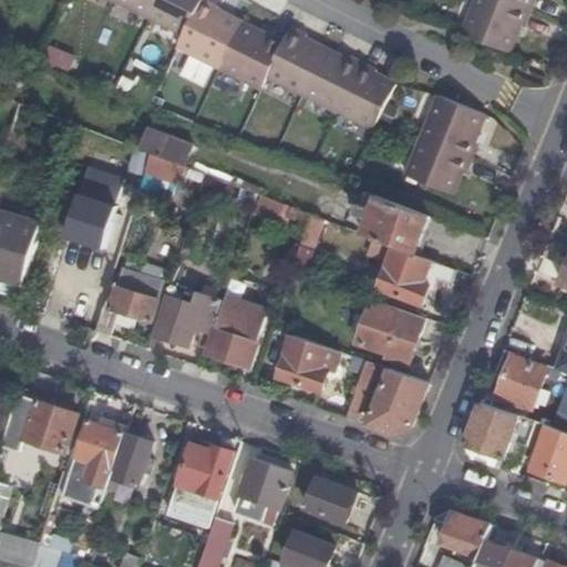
[(374,131),(397,85),(374,74),(375,71),(347,57),(344,60),(305,40),(307,37),(291,29),(285,42),(270,34),(269,38),(217,12),(218,9),(204,1),(204,0),(113,0),(186,37),(181,49),(263,90),(268,79),(374,131)]
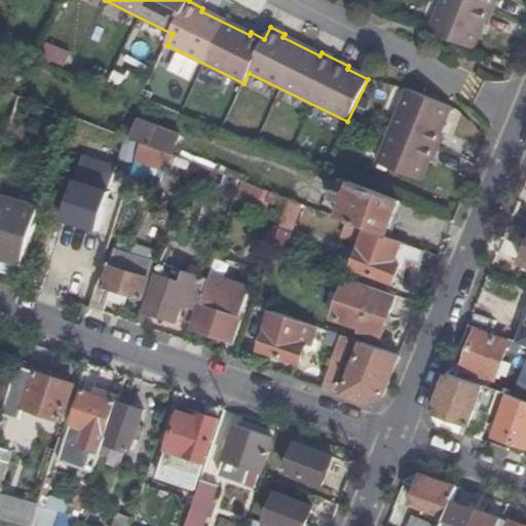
[(442,0),(429,32),(473,49),(483,24),(485,25),(490,11),(491,11),(495,0),(442,0)]
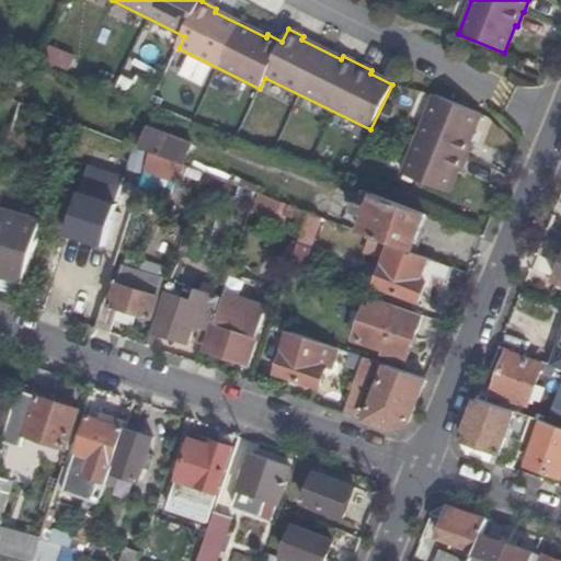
[(68,68),(72,52),(49,45),(45,61),(68,68)]
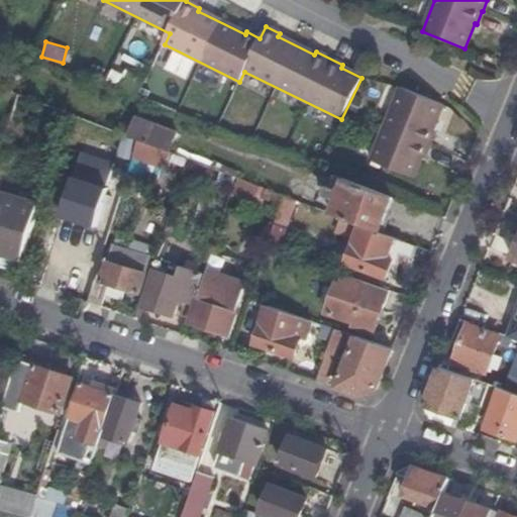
[(432,129),(442,105),(401,89),(371,162),(412,178),(420,159),(424,160),(430,145),(429,145),(434,130),(432,129)]
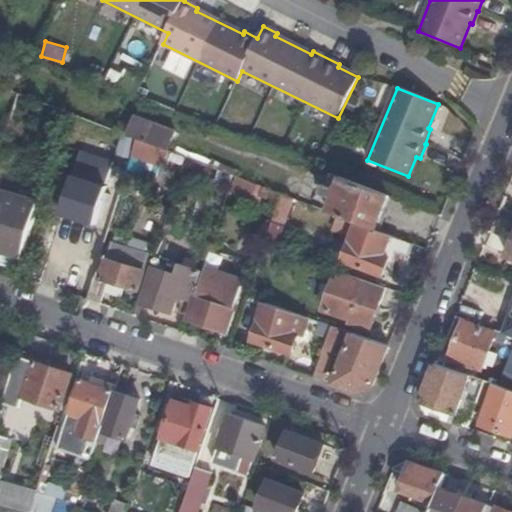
[(133,122),(128,136),(137,139),(138,139),(153,145),(168,151),(175,133),(146,122),(144,126),(133,122)]
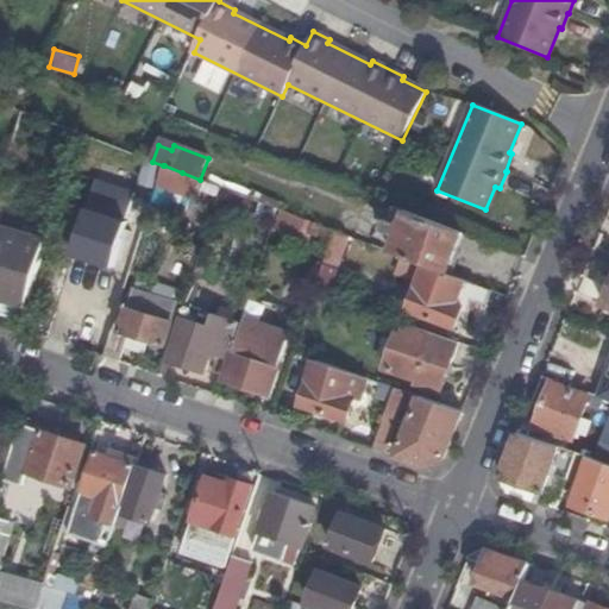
[(182,173),(164,165),(161,176),(179,183),(182,173)]
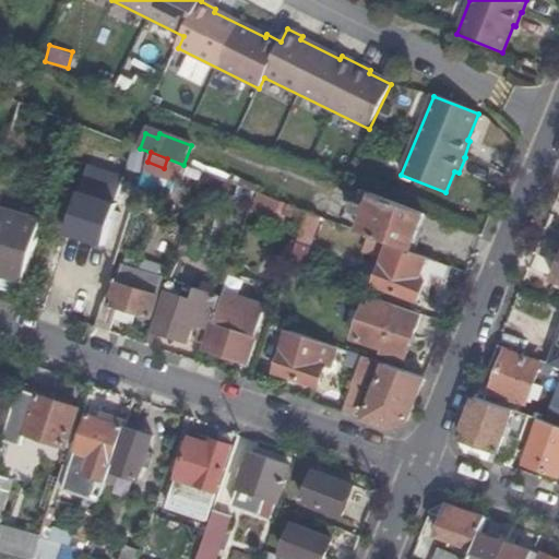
[(238,163),(230,182),(254,192),(256,192),(263,173),(238,163)]
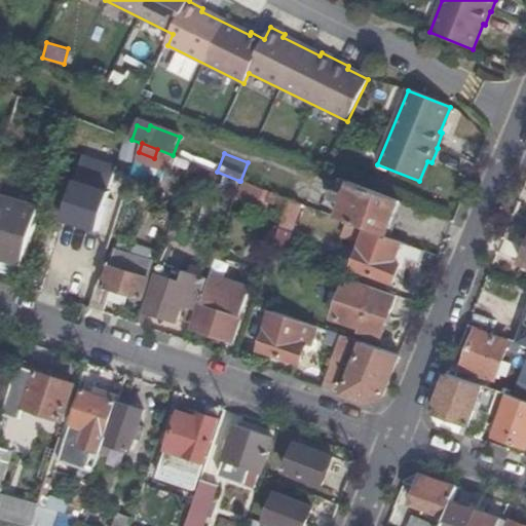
[(111,192),(120,167),(86,155),(65,219),(100,231),(113,193),(111,192)]
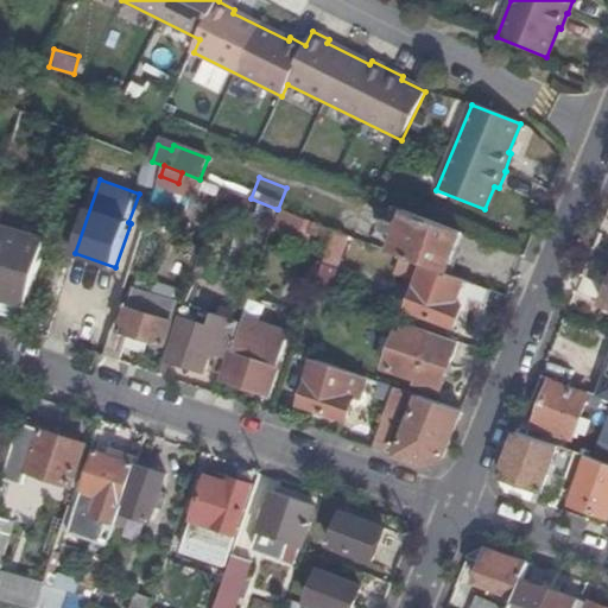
[(454,257),(463,233),(406,210),(388,253),(422,265),(450,276),(457,258),(454,257)]
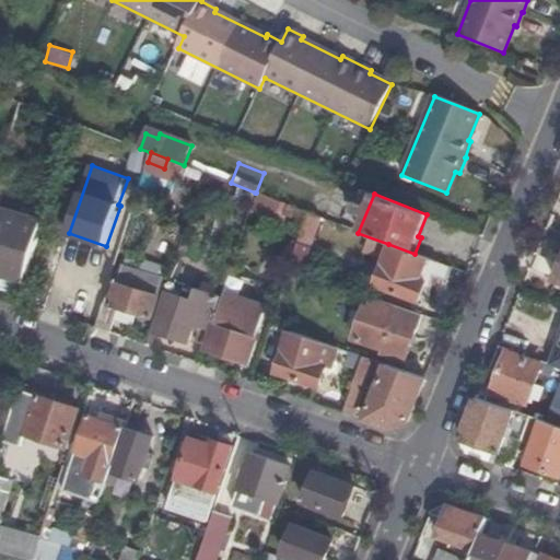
[(288,206),(272,199),(265,218),(281,224),(288,206)]
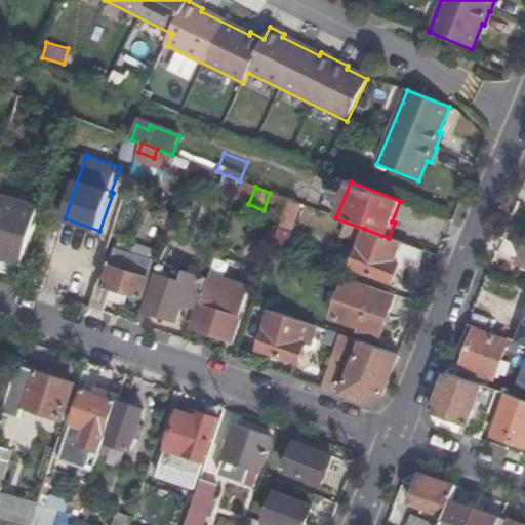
[(0,257),(22,265),(38,211),(0,198),(0,257)]
